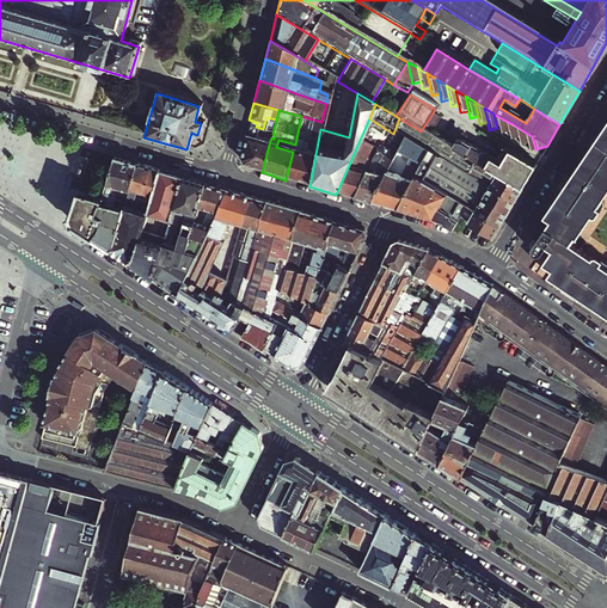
[(503,120),(494,114),(497,128),(498,136),(507,134),(503,120)]
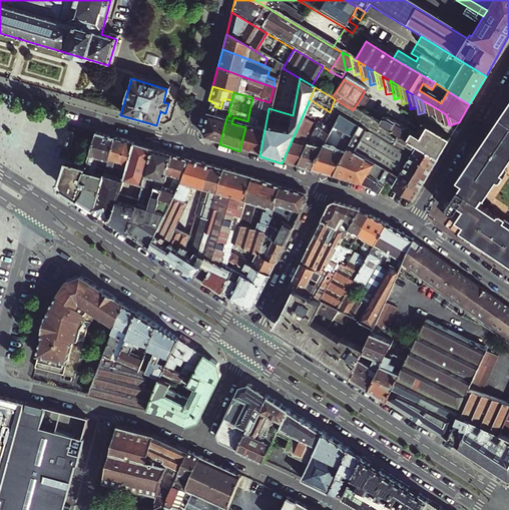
[(361,98),(353,110),(359,114),(367,102),(361,98)]
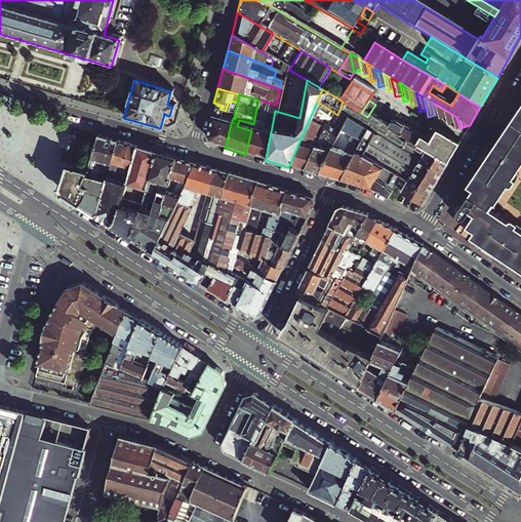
[(288,167),(303,171),(320,132),(334,139),(345,119),(337,115),(317,102),(288,167)]
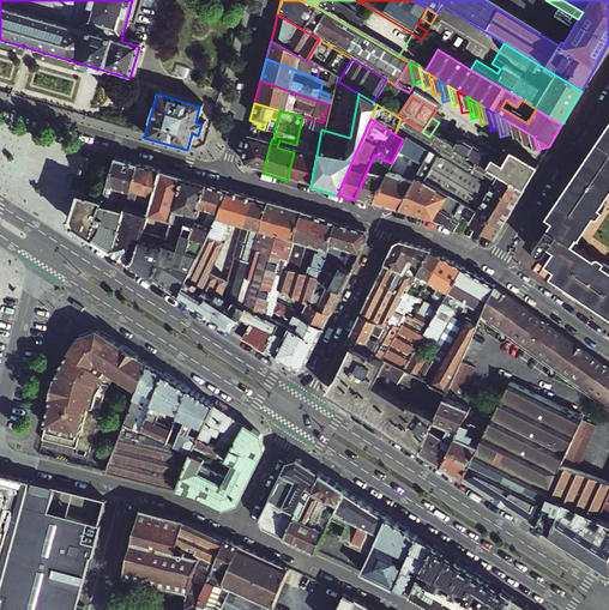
[(421,183),(454,204),(458,206),(462,209),(499,230),(513,205),(488,191),(465,176),(470,170),(474,163),(451,149),(429,137),(422,132),(401,119),(395,134),(403,139),(426,152),(433,158),(421,183)]
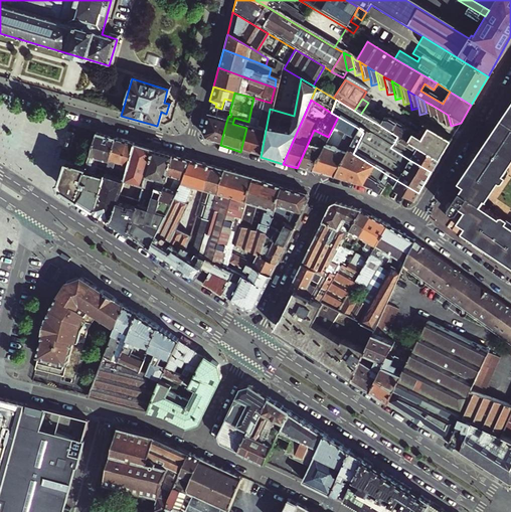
[(220,145),(226,122),(212,118),(215,107),(216,104),(209,101),(201,136),(203,140),(220,145)]
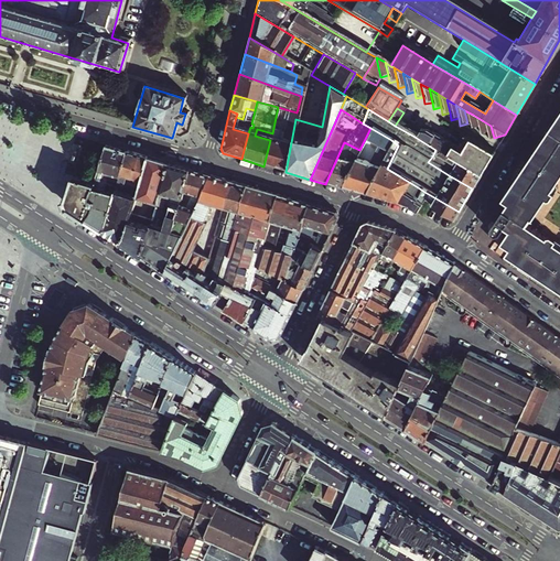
[(280,143),(270,140),(264,166),(286,172),(295,119),(297,112),(289,110),(280,143)]
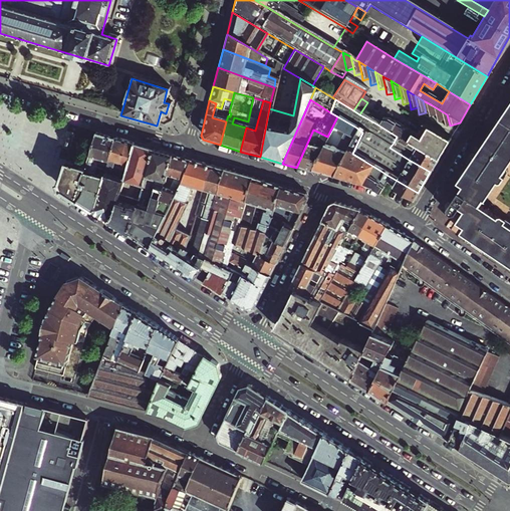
[(431,104),(423,100),(426,112),(428,119),(434,117),(431,104)]
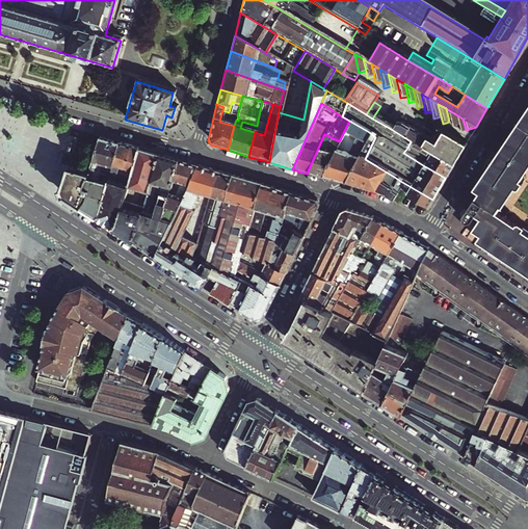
[(527,235),(496,214),(482,205),(486,199),(500,208),(527,166),(527,105),(472,189),(477,193),(463,215),(463,219),(467,222),(471,221),(475,215),(478,218),(471,230),(479,235),(475,240),(527,275),(527,235)]
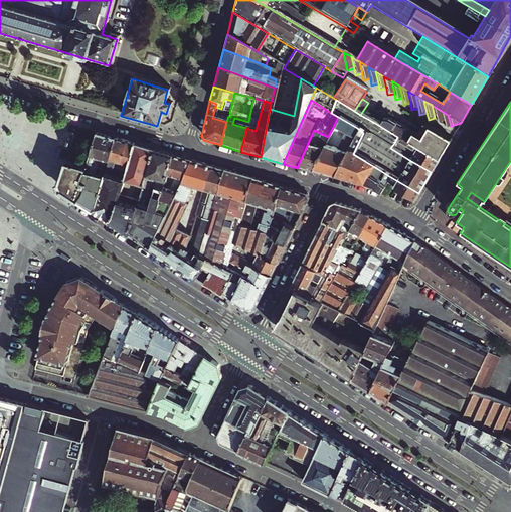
[(440,110),(432,105),(435,118),(436,124),(443,123),(440,110)]
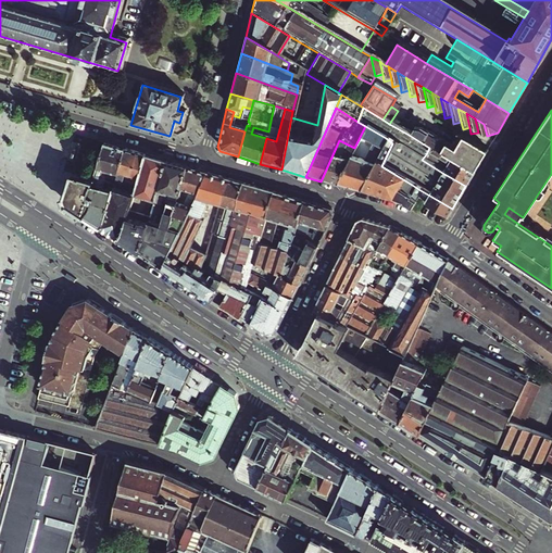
[(484,124),(475,118),(478,133),(480,139),(487,138),(487,136),(484,124)]
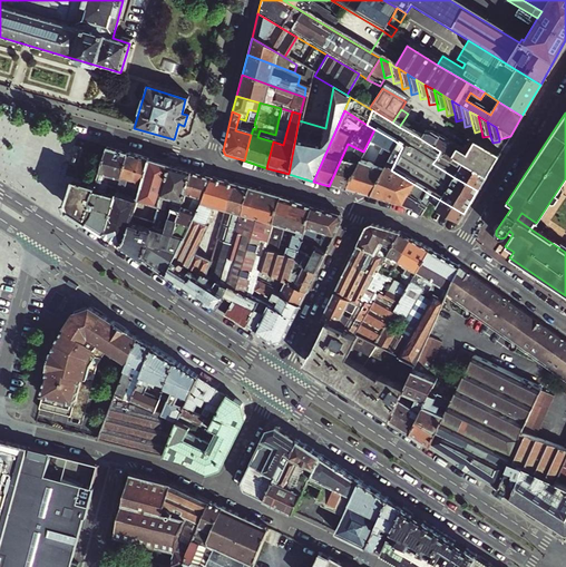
[(363,152),(344,191),(369,198),(396,142),(374,129),(363,152)]
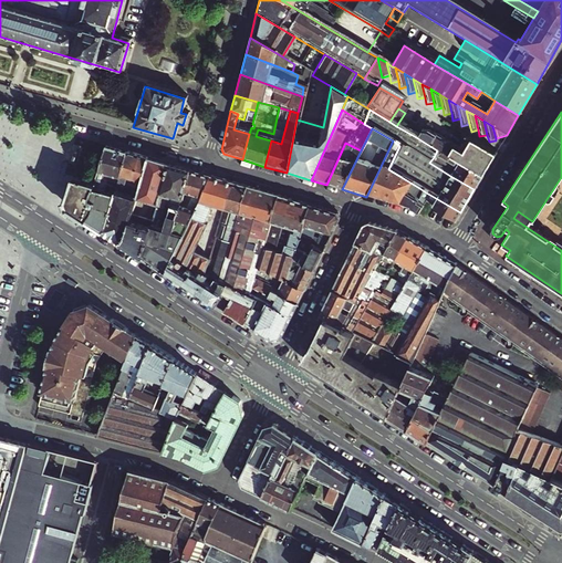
[(419,132),(416,137),(437,150),(481,177),(493,156),(468,141),(461,153),(455,149),(426,132),(422,133),(419,132)]
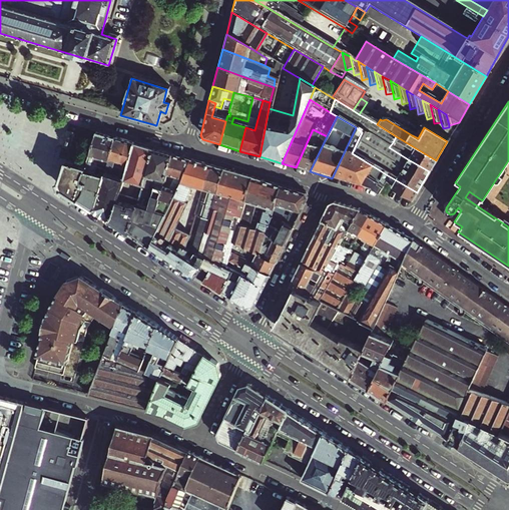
[(419,124),(412,135),(418,138),(424,127),(419,124)]
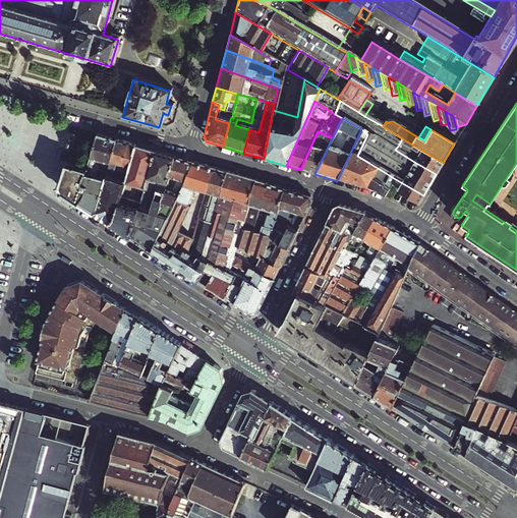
[(367,134),(361,129),(337,181),(375,192),(384,198),(387,191),(381,187),(383,184),(380,182),(386,173),(357,156),(367,134)]
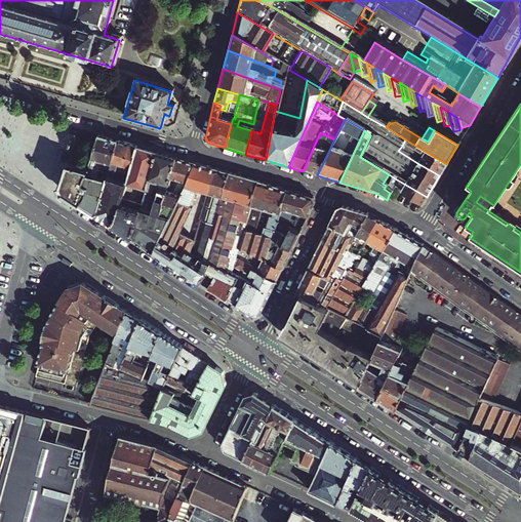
[(320,132),(303,171),(317,175),(334,139),(320,132)]
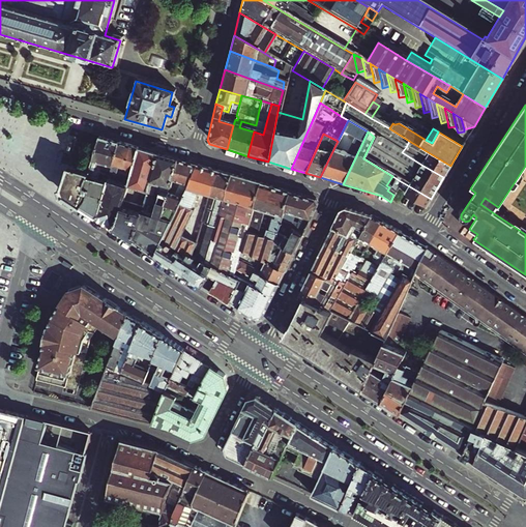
[(85,179),(91,181),(92,179),(94,179),(95,175),(98,176),(106,178),(107,176),(116,144),(96,138),(86,175),(85,179)]
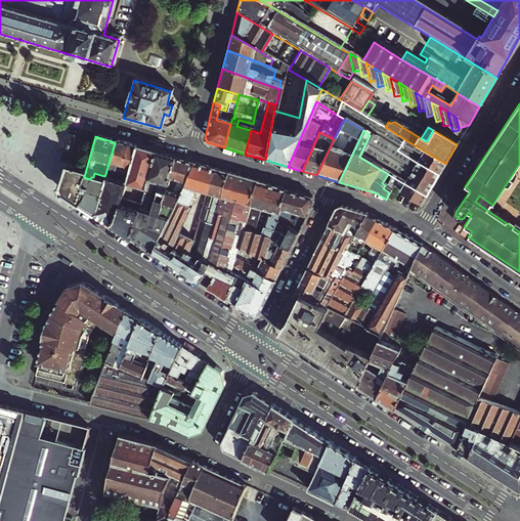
[(420,157),(417,163),(438,175),(445,164),(404,139),(401,145),(420,157)]
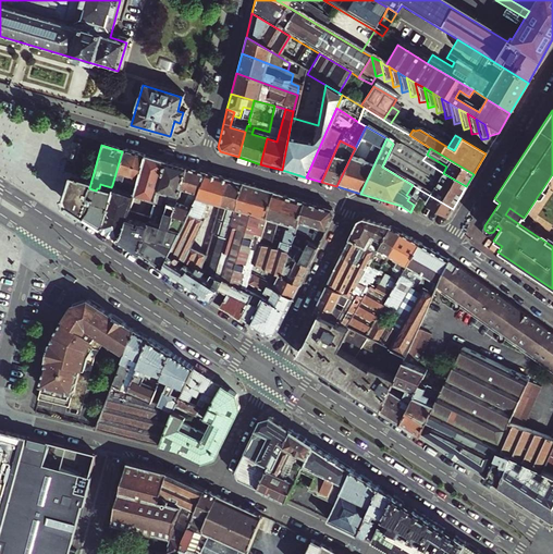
[(142,157),(122,151),(112,185),(117,186),(119,187),(120,185),(127,187),(128,183),(130,180),(135,181),(142,157)]
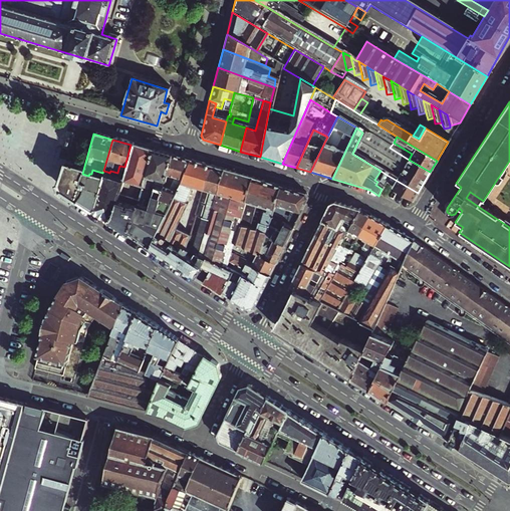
[(412,154),(394,143),(390,148),(409,160),(412,154)]
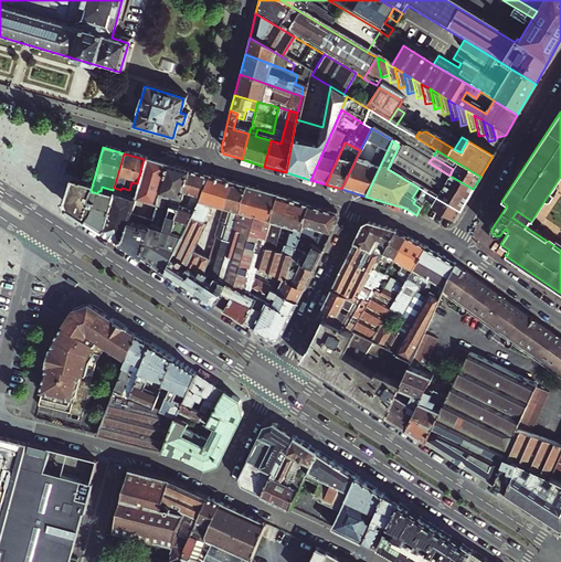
[(155,205),(167,166),(144,159),(137,183),(136,188),(135,192),(133,199),(155,205)]
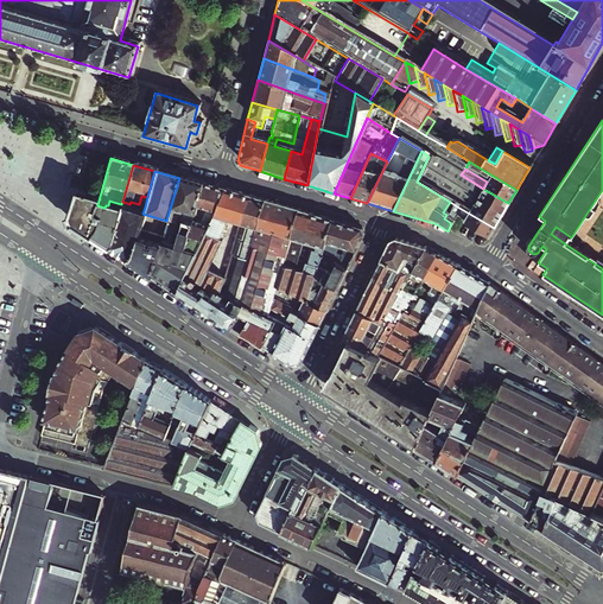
[(190,223),(194,208),(201,185),(179,178),(166,221),(160,240),(160,242),(166,245),(173,222),(181,224),(178,235),(185,237),(186,234),(190,223)]
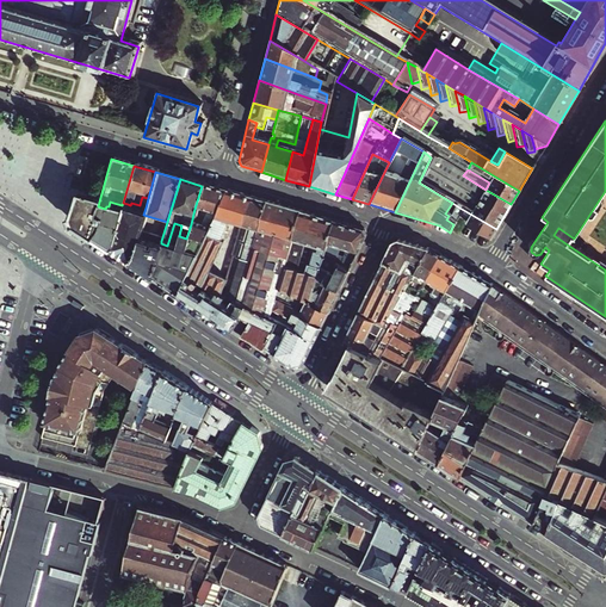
[(202,239),(223,192),(202,186),(195,209),(204,212),(199,227),(191,224),(187,235),(202,239)]
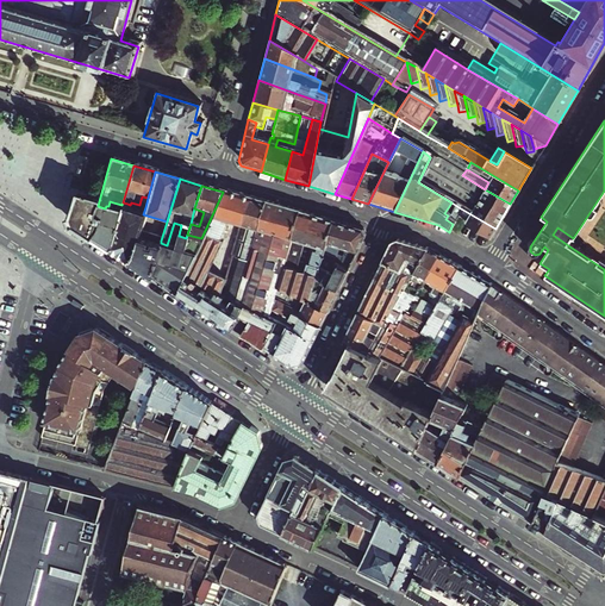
[(234,304),(262,204),(223,192),(201,238),(182,280),(194,285),(200,288),(225,300),(229,301),(234,304)]
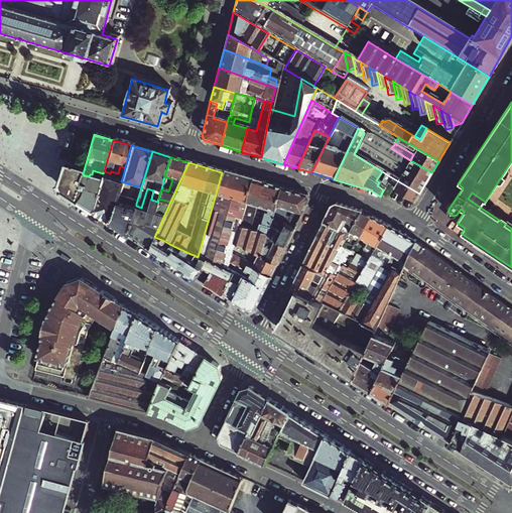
[(60,193),(76,203),(82,196),(85,183),(80,182),(83,174),(84,170),(64,164),(57,184),(60,193)]
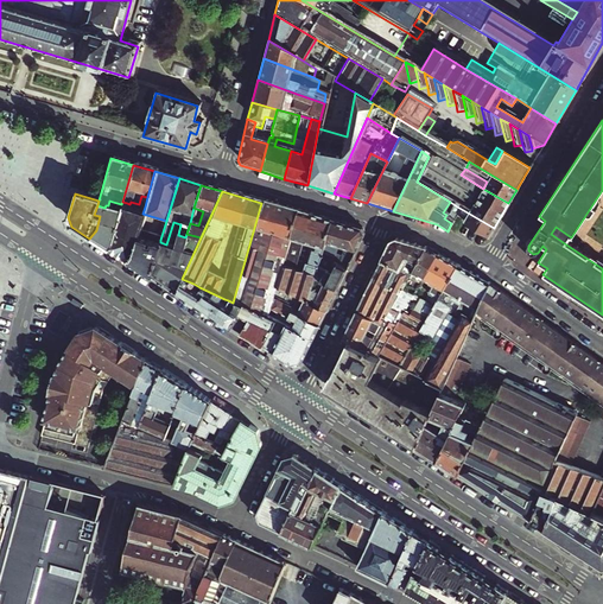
[(107,208),(105,208),(97,205),(94,215),(100,216),(96,230),(89,239),(107,250),(110,239),(120,207),(121,205),(121,204),(113,202),(112,209),(107,208)]
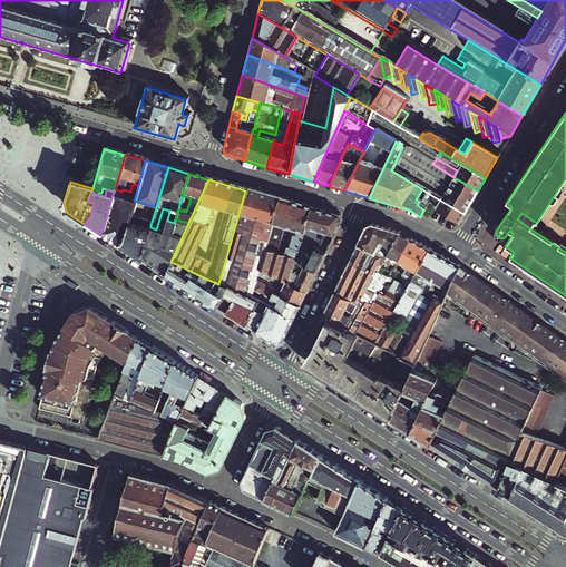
[(257,271),(263,252),(266,238),(277,199),(245,191),(218,284),(226,289),(250,299),(255,280),(257,271)]
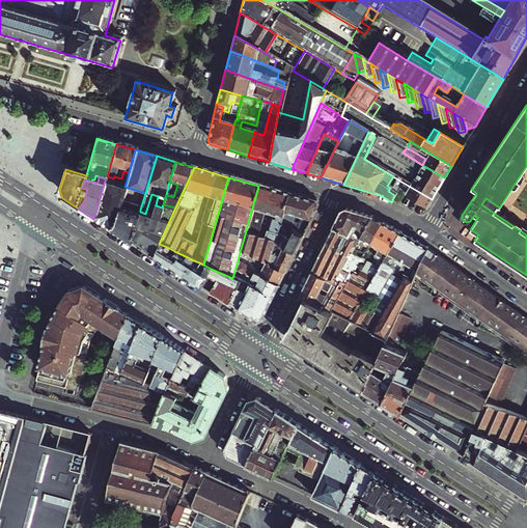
[(120,203),(125,187),(105,181),(96,209),(93,219),(110,229),(114,222),(120,203)]
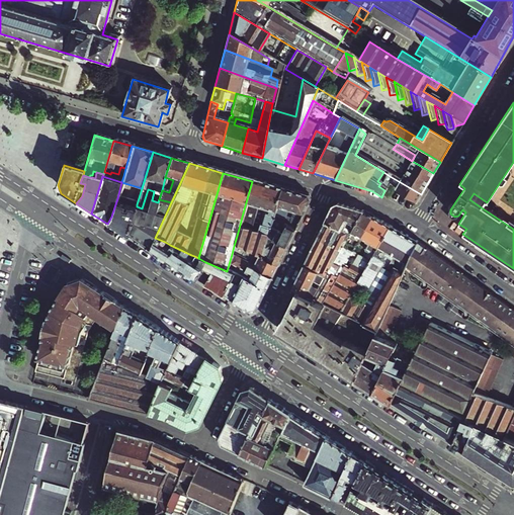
[(387,187),(415,204),(421,194),(390,176),(389,179),(384,176),(382,180),(384,181),(382,184),(387,187)]
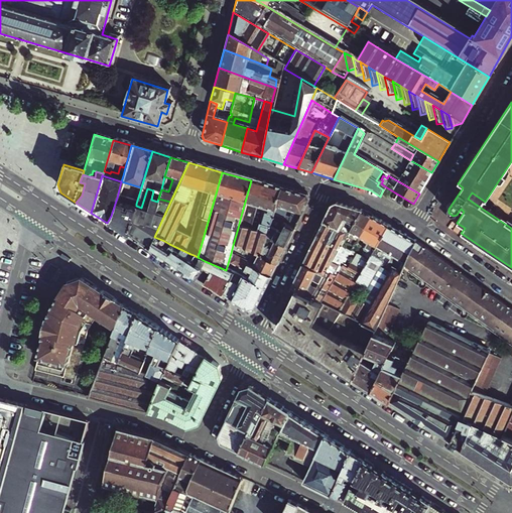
[(383,189),(385,186),(381,183),(383,180),(381,179),(379,182),(377,185),(383,189)]
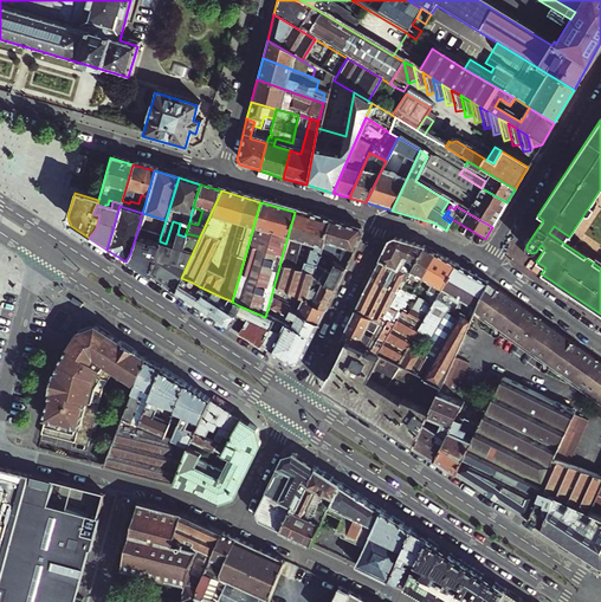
[(308,215),(295,212),(283,253),(296,257),(299,244),(308,215)]
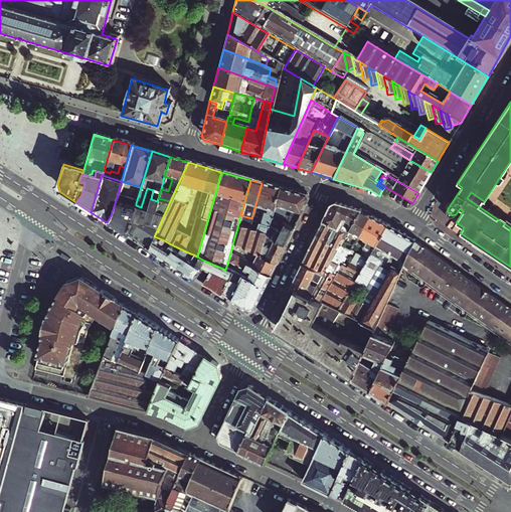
[(262,183),(254,207),(262,210),(256,233),(237,227),(232,244),(241,248),(247,252),(259,258),(262,246),(264,241),(264,238),(270,218),(272,213),(274,207),(279,188),(262,183)]
